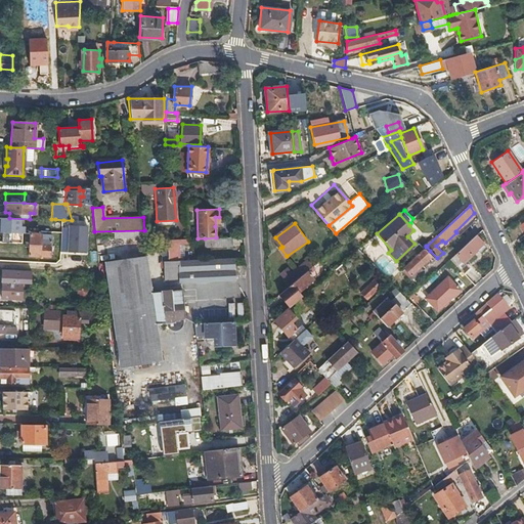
[(28,256),(49,256),(50,233),(44,233),(44,230),(39,230),(39,233),(28,232),(28,256)]
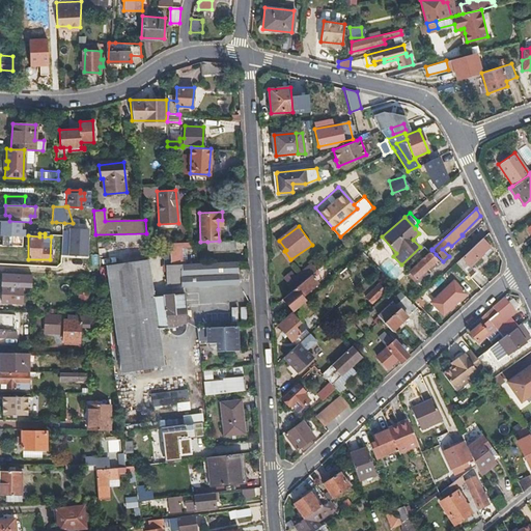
[(467,274),(469,276),(475,271),(468,263),(482,252),(485,255),(492,250),(481,238),(454,260),(467,274)]
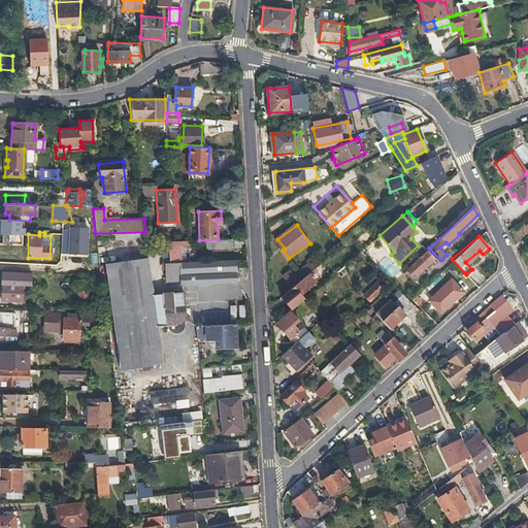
[(234,246),(234,239),(218,239),(206,240),(207,248),(234,246)]
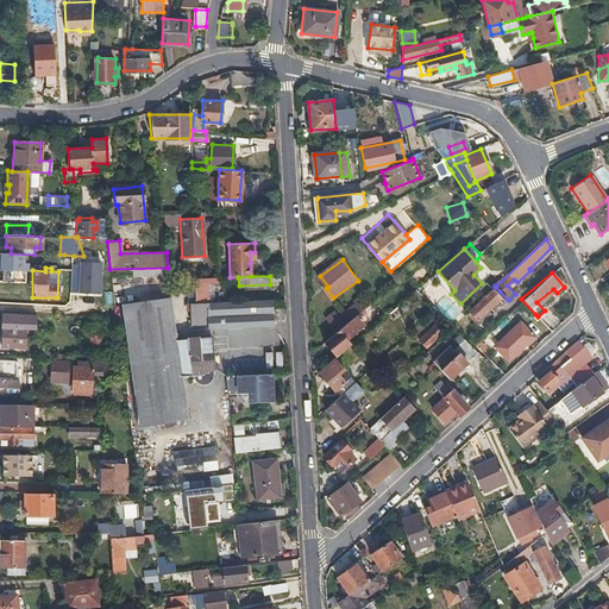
[(212,282),(212,278),(195,280),(195,284),(196,303),(212,302),(212,299),(207,299),(207,282),(212,282)]
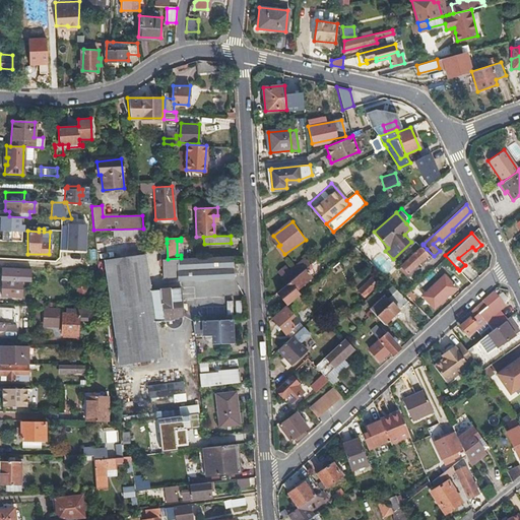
[(424,245),(423,245),(398,267),(407,278),(415,270),(413,268),(428,255),(425,252),(427,249),(424,245)]
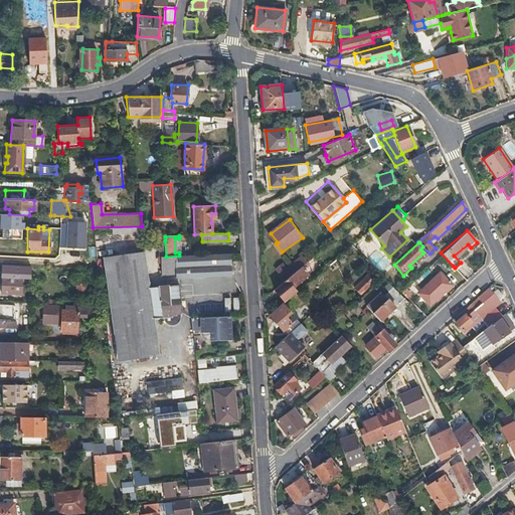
[(367,259),(382,274),(390,267),(375,250),(367,259)]
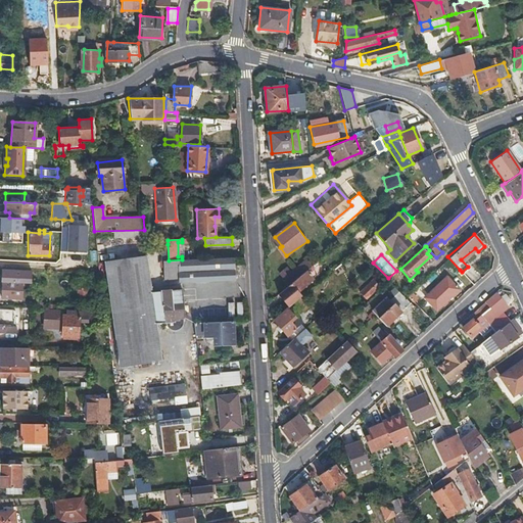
[(158,360),(157,323),(155,291),(151,291),(146,255),(105,262),(120,366),(158,360)]
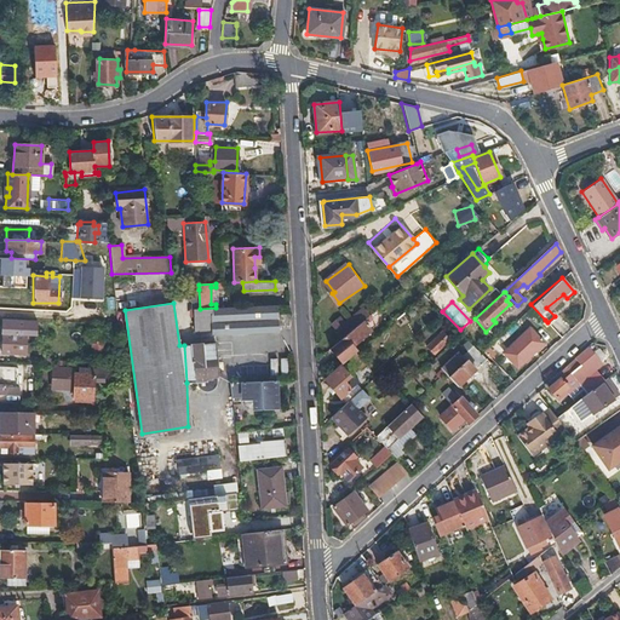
[(277,304),(216,308),(200,309),(194,309),(196,332),(279,327),(277,304)]
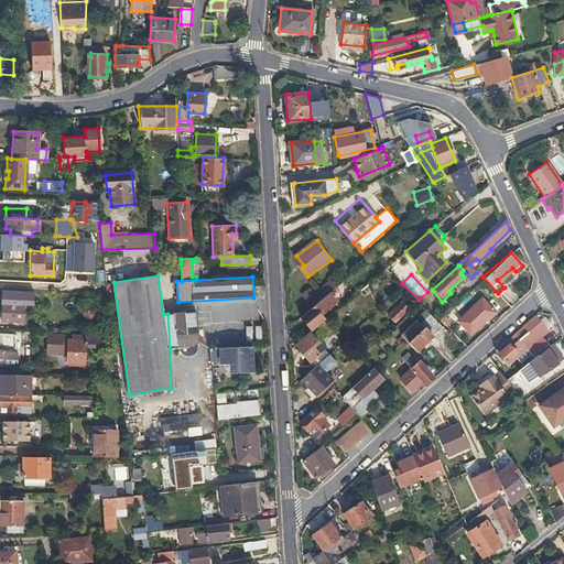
[(334,288),(338,284),(332,277),(327,281),(334,288)]
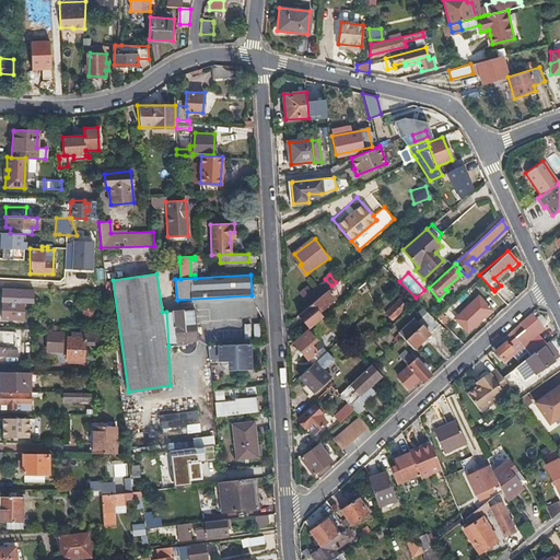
[(488,293),(492,289),(479,275),(475,279),(488,293)]
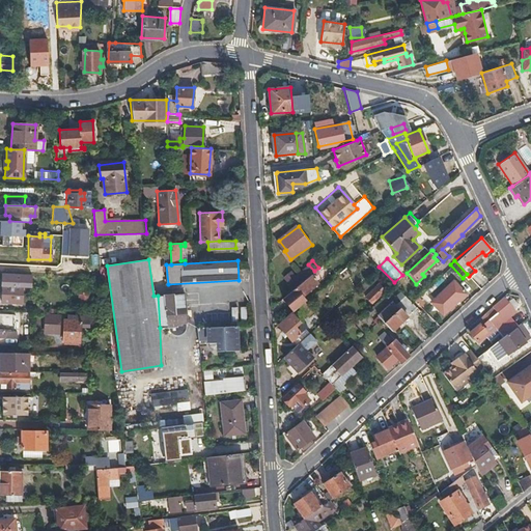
[(286,281),(292,289),(308,276),(312,273),(314,271),(308,264),(296,275),(286,281)]
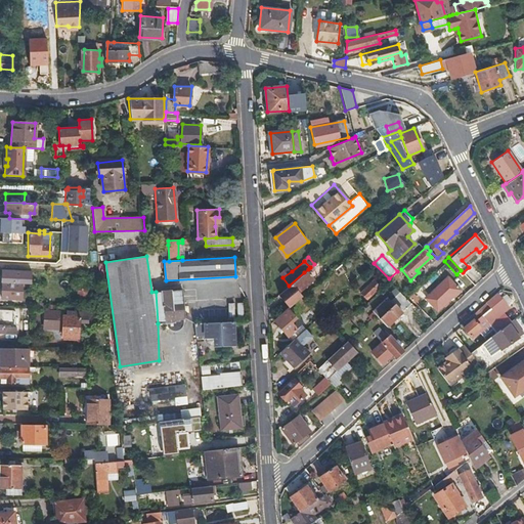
[(25,270),(40,271),(40,263),(25,262),(25,270)]
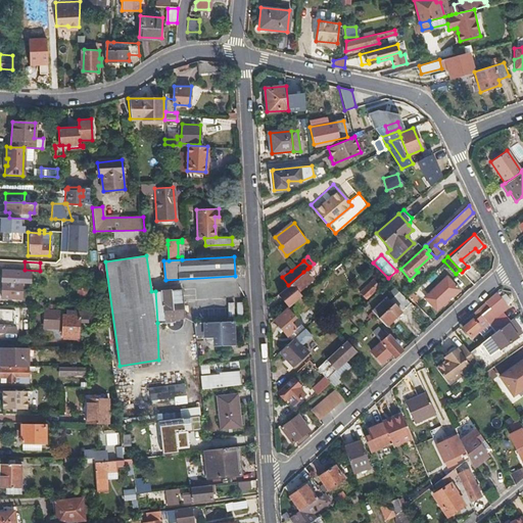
[(320,270),(315,264),(314,264),(310,267),(307,269),(313,276),(320,270)]
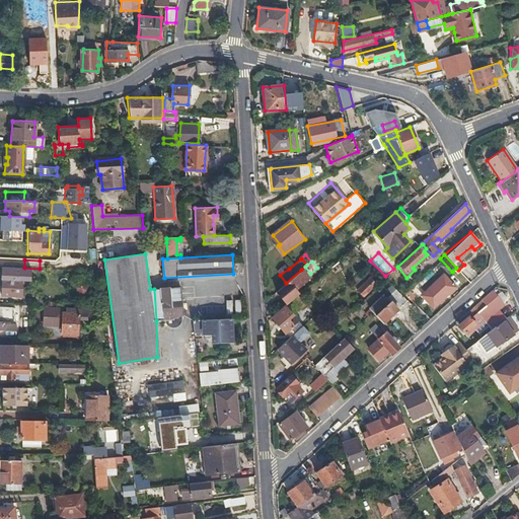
[(277,272),(280,275),(289,269),(285,265),(277,272)]
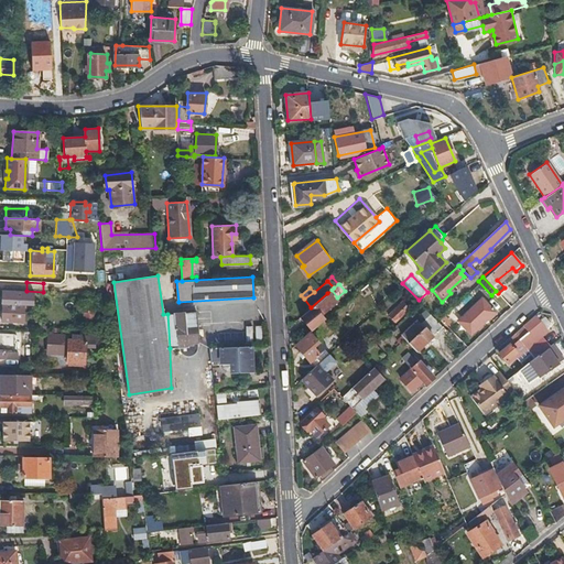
[(24,291),(2,290),(1,322),(22,322),(23,299),(24,291)]
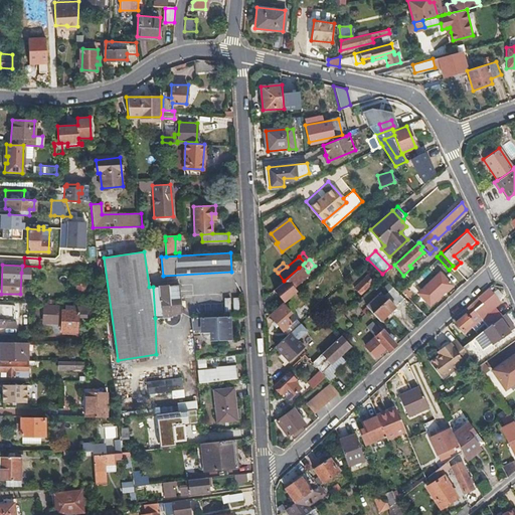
[(291,298),(296,293),(292,288),(306,276),(299,268),(284,281),(273,290),(278,297),(276,298),(282,305),(283,304),(291,298)]
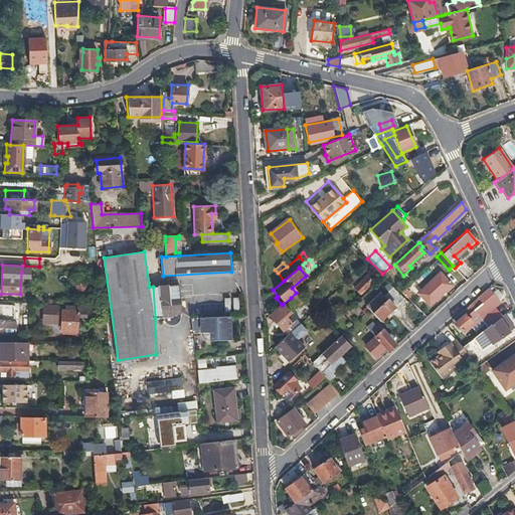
[(428,305),(451,286),(440,273),(420,290),(427,298),(424,301),(428,305)]
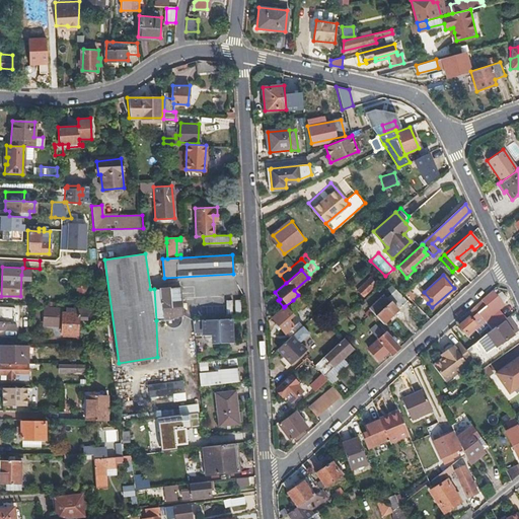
[(357,289),(363,295),(376,282),(370,276),(357,289)]
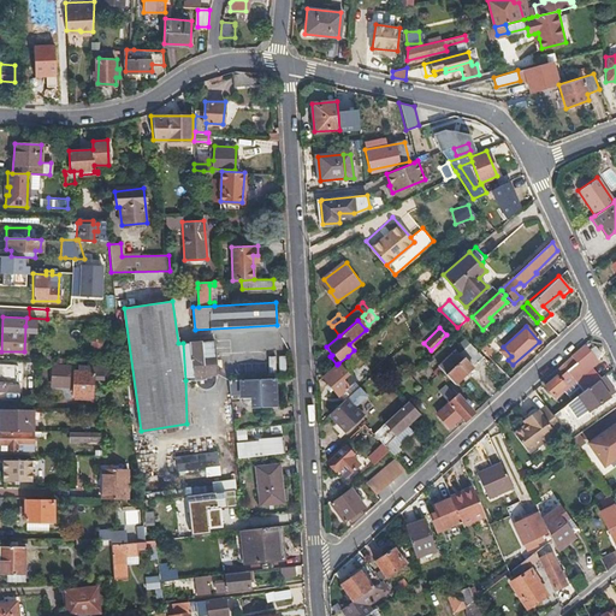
[(90,354),(102,354),(102,336),(90,336),(90,354)]
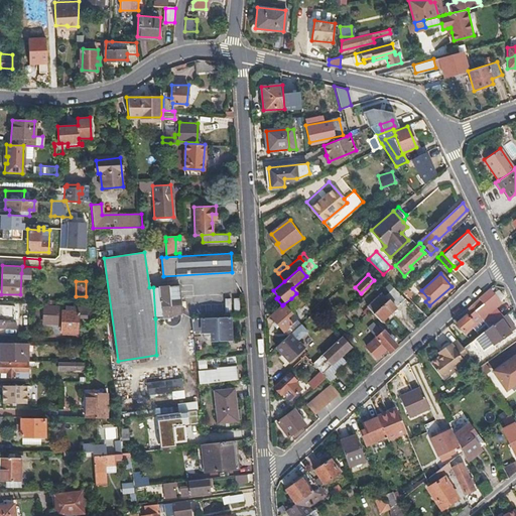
[(378,294),(384,288),(379,283),(360,301),(366,306),(373,299),(375,300),(380,295),(378,294)]
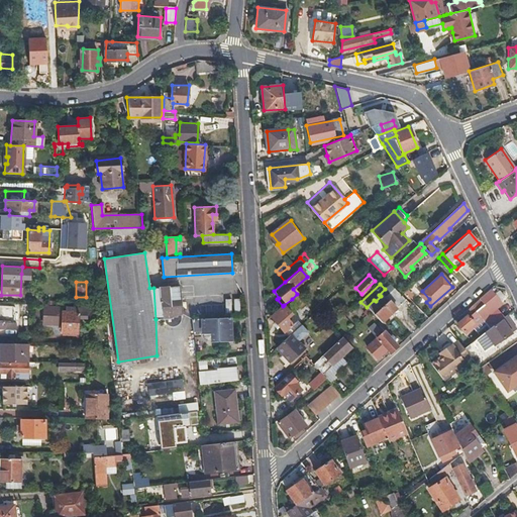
[(153,288),(156,319),(162,319),(163,323),(166,326),(170,327),(174,327),(178,326),(182,321),(182,319),(180,286),(153,288)]
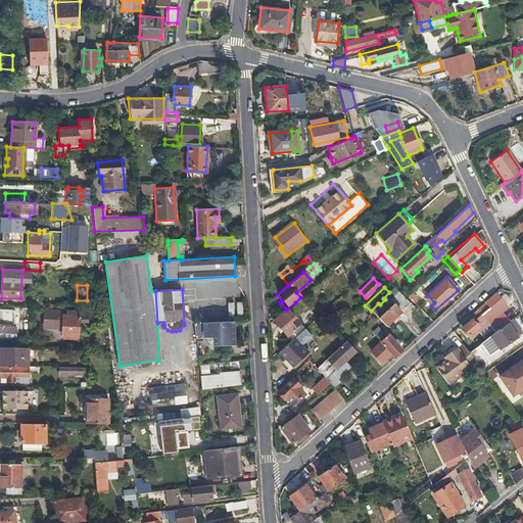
[(407,298),(399,291),(389,300),(393,304),(378,319),(386,327),(410,302),(407,298)]
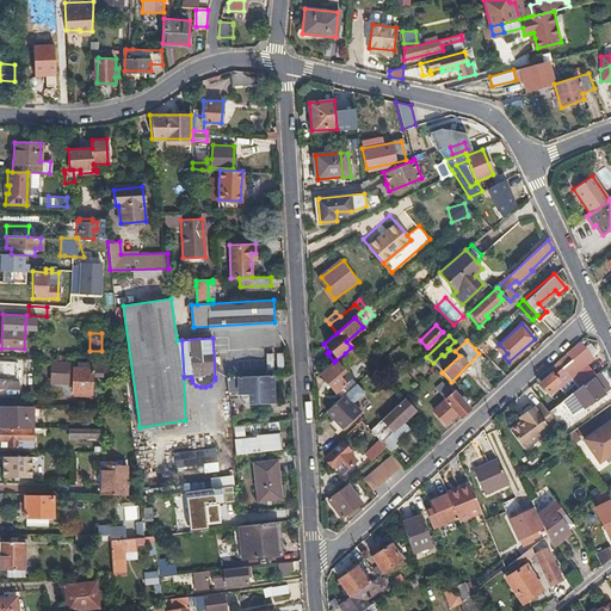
[(592,358),(578,341),(567,351),(574,359),(562,368),(569,377),(592,358)]
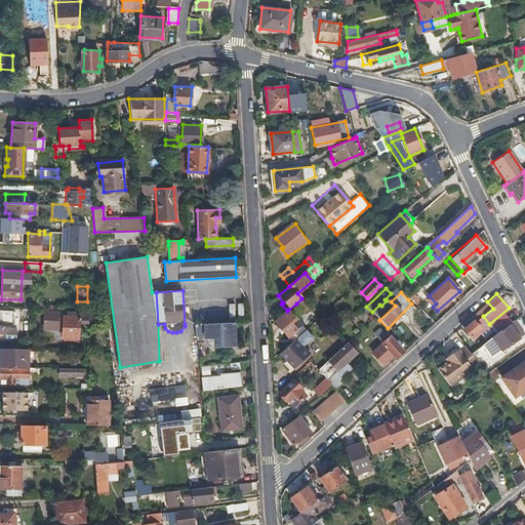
[(310,309),(301,298),(296,304),(305,313),(310,309)]
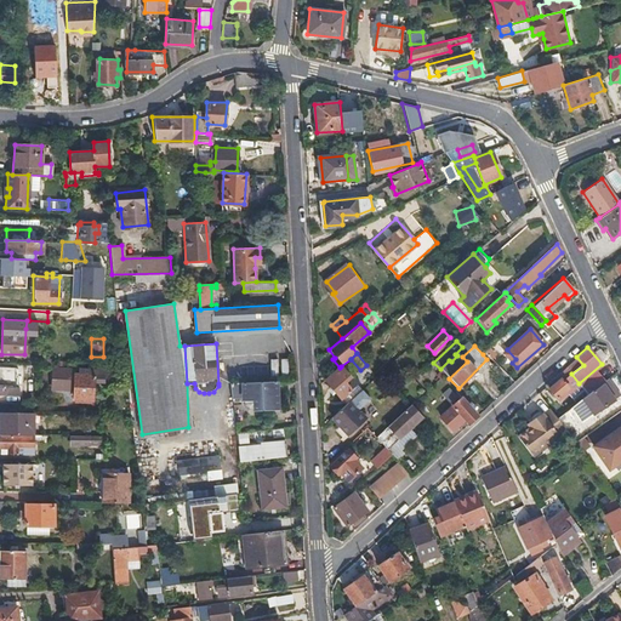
[(569,364),(559,374),(563,379),(562,381),(559,377),(548,387),(556,398),(568,388),(570,391),(579,383),(571,374),(584,365),(576,357),(575,358),(581,365),(574,371),(569,364)]
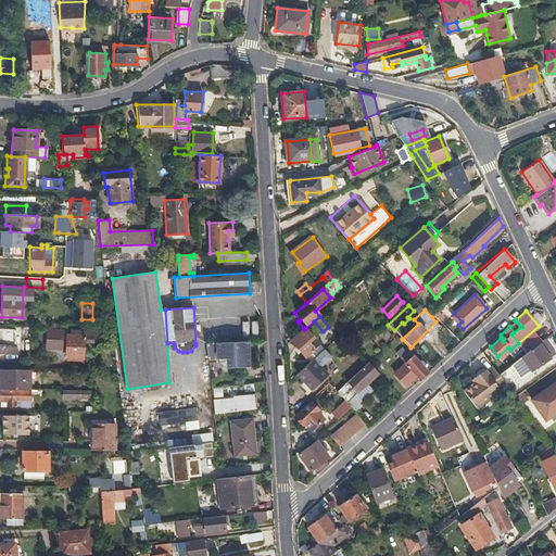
[(498,332),(501,335),(509,326),(508,325),(498,332)]
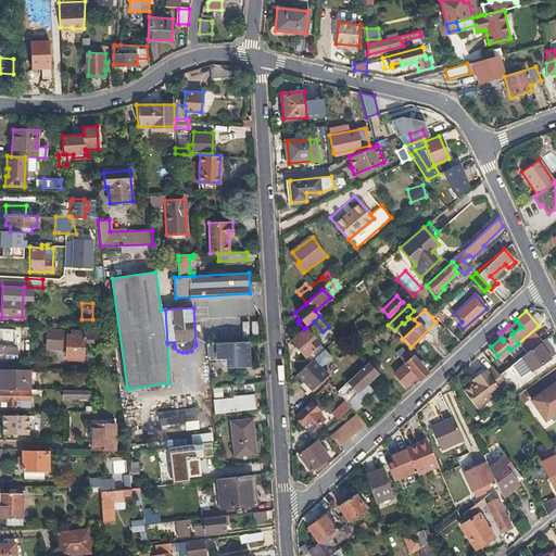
[(304,329),(291,341),(305,358),(317,349),(311,342),(314,339),(305,328),(304,329)]
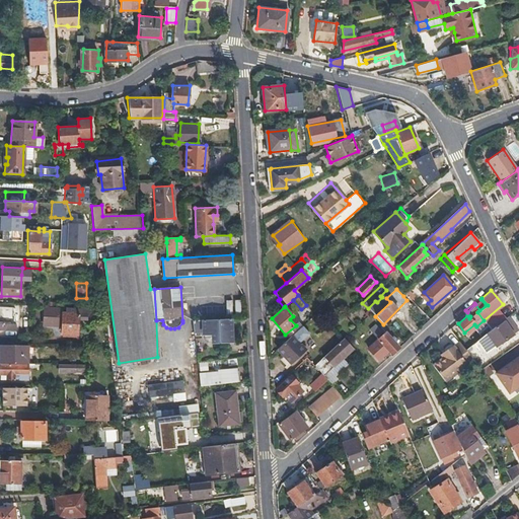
[(0,329),(16,330),(17,323),(10,323),(11,307),(0,307),(0,329)]
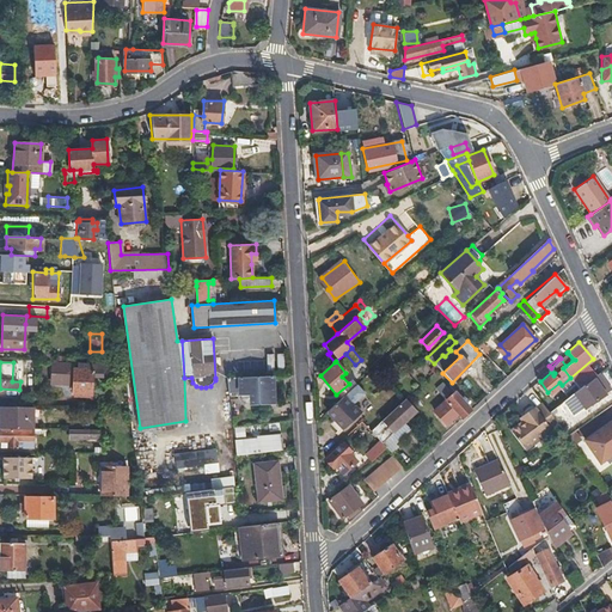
[(74,393),(93,395),(93,367),(54,365),(53,383),(74,384),(74,393)]
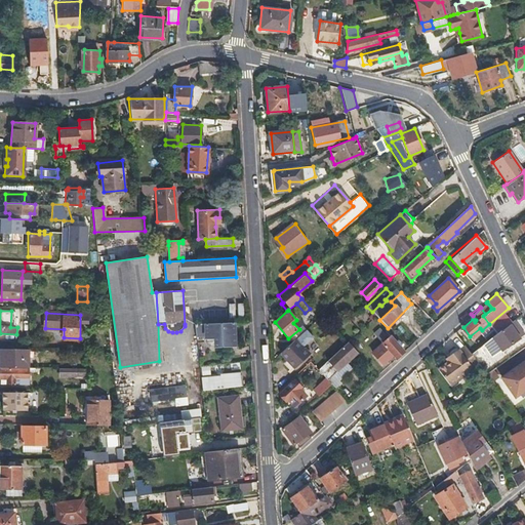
[(233,344),(233,321),(195,323),(196,337),(204,337),(204,339),(214,339),(214,345),(233,344)]
